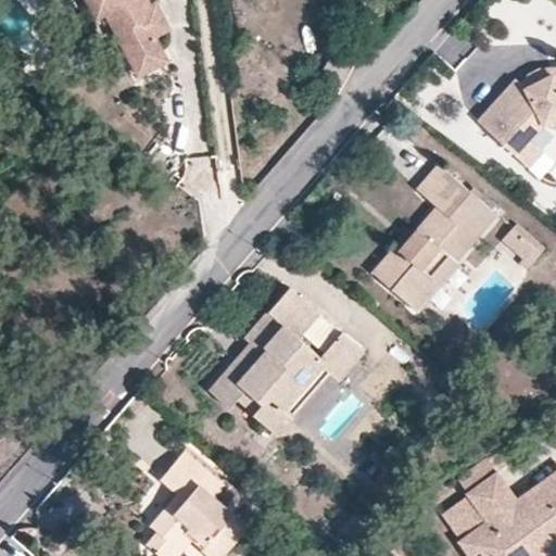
[(148,9),(143,0),(92,0),(88,7),(95,21),(103,15),(116,39),(137,29),(156,68),(165,64),(152,39),(167,33),(154,5),(148,9)]
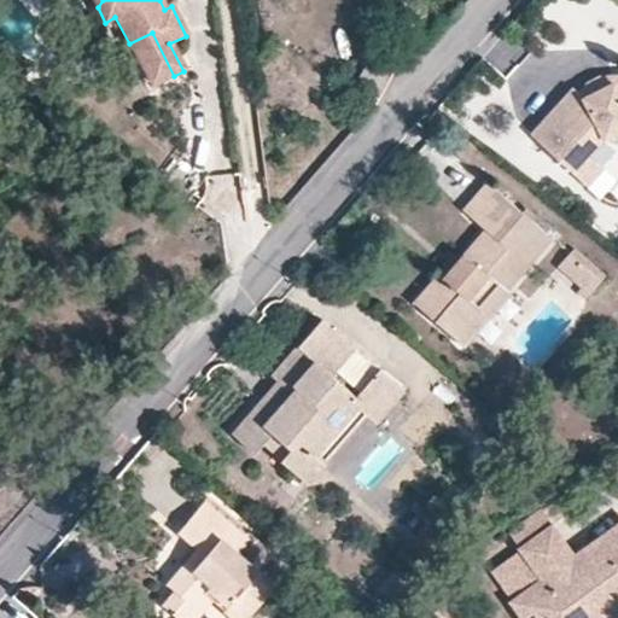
[(174,76),(152,33),(129,44),(150,87),(174,76)]
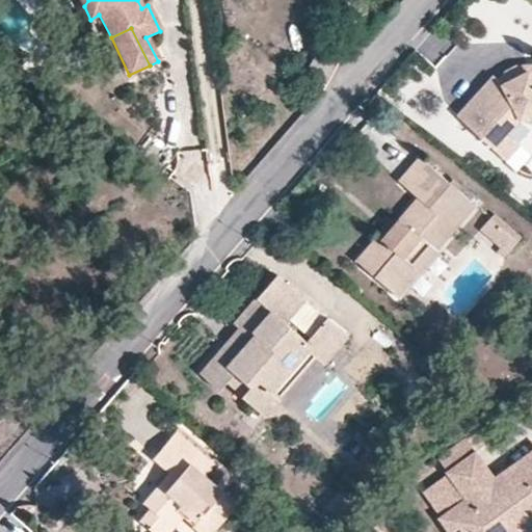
[(506,134),(519,121),(531,124),(531,71),(527,72),(528,79),(503,86),(498,81),(491,76),(455,118),(494,150),(506,134)]
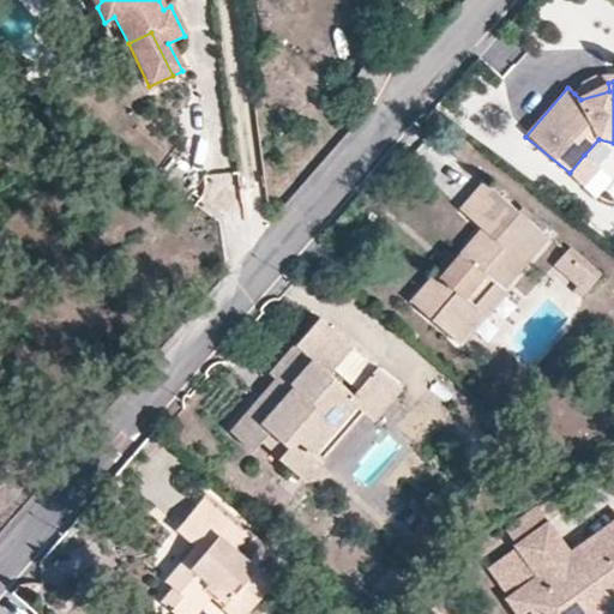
[(608,83),(602,83),(590,84),(581,89),(575,94),(581,100),(609,91),(608,83)]
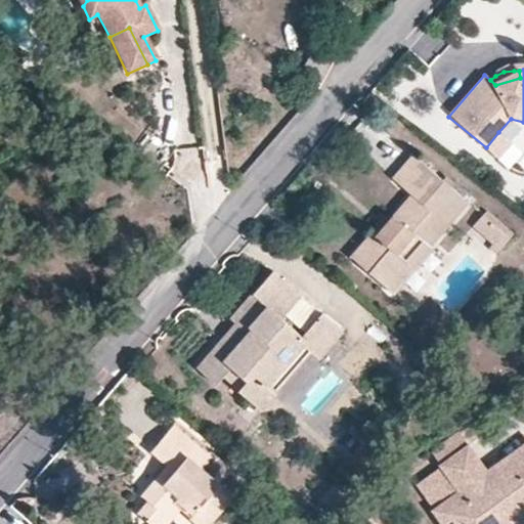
[(509,141),(498,132),(486,147),(496,157),(509,141)]
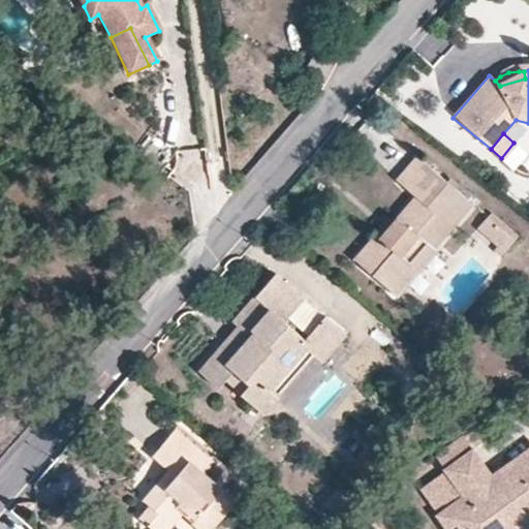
[(393,177),(412,193),(390,221),(382,234),(374,235),(356,256),(378,275),(390,284),(409,260),(416,267),(419,263),(422,265),(435,249),(432,246),(469,199),(419,161),(411,154),(393,177)]
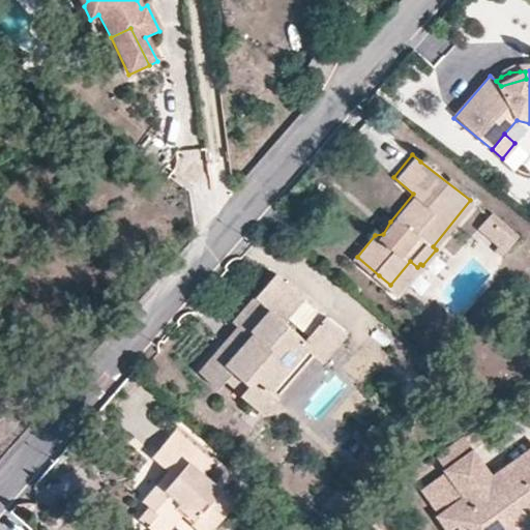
[(514,237),(519,232),(491,209),(488,214),(499,224),(514,237)]
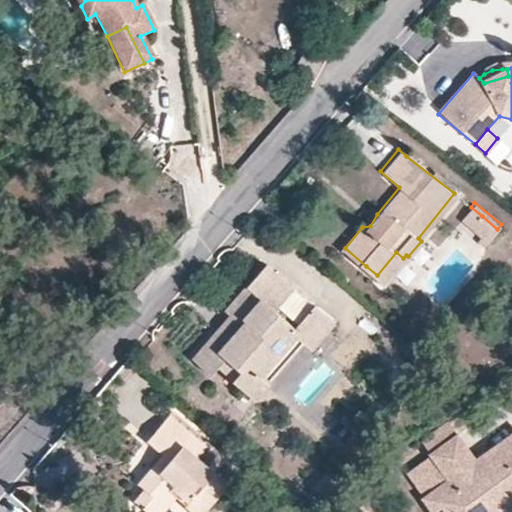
[(474,227),(482,216),(471,207),(462,218),(474,227)]
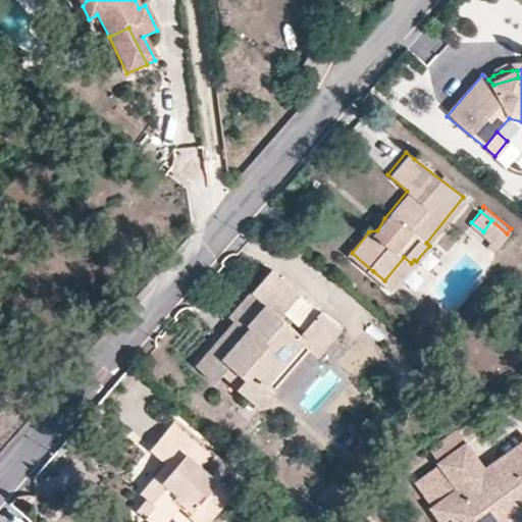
[(369,231),(377,230),(384,218),(382,216),(369,231)]
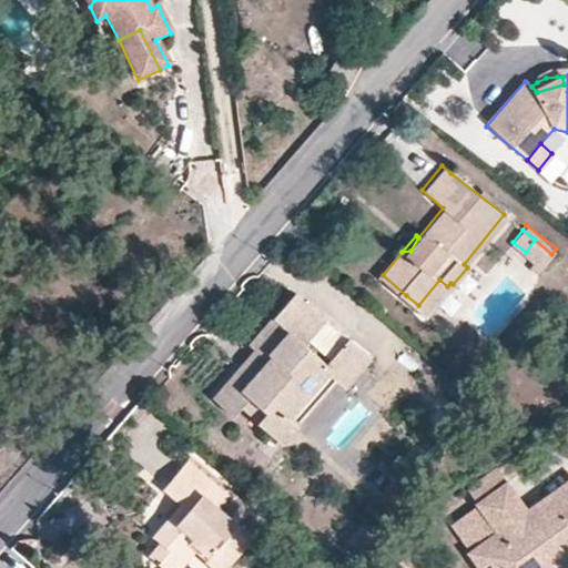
[(535,240),(526,252),(535,260),(530,266),(536,272),(551,254),(535,240)]
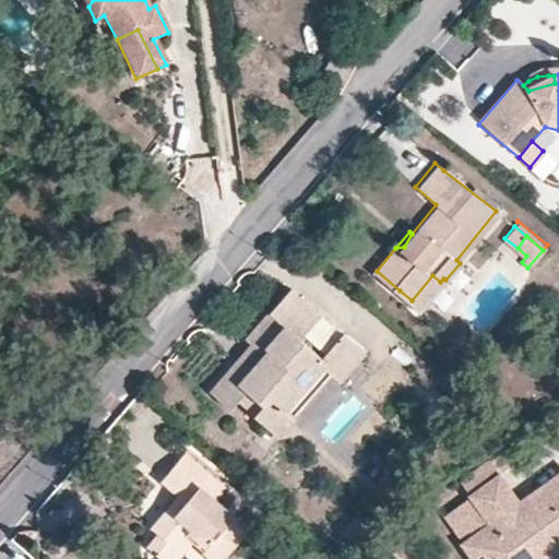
[(440,282),(432,275),(412,300),(421,309),(445,280),(443,278),(440,282)]
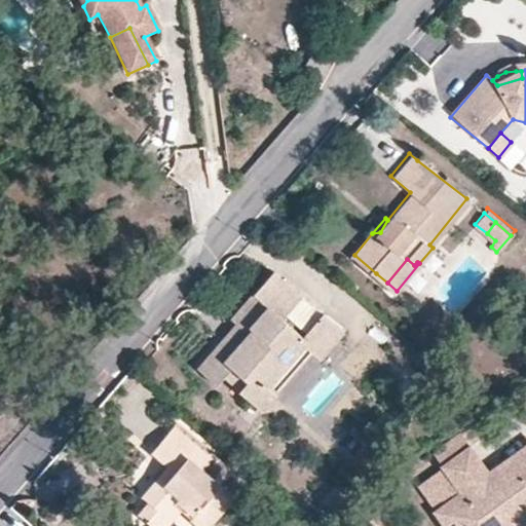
[(299,295),(272,272),(252,295),(279,317),(299,295)]
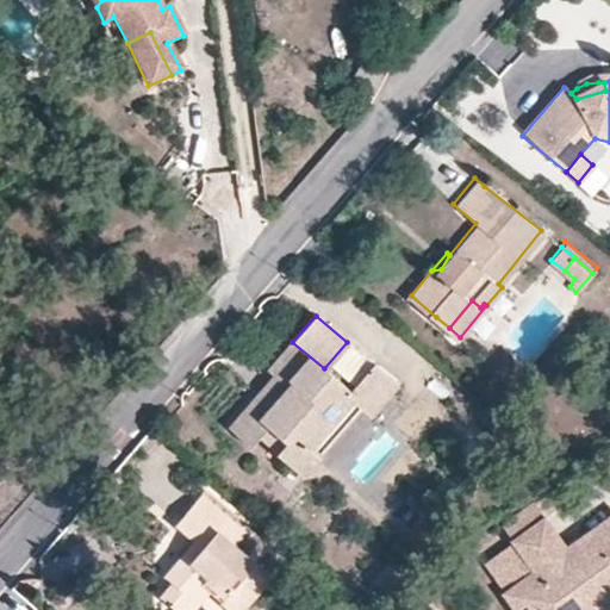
[(349,391),(324,368),(292,342),(267,372),(274,377),(287,388),(260,421),(268,428),(286,443),(277,455),(302,477),(321,454),(311,447),(350,400),(355,397),(349,391)]
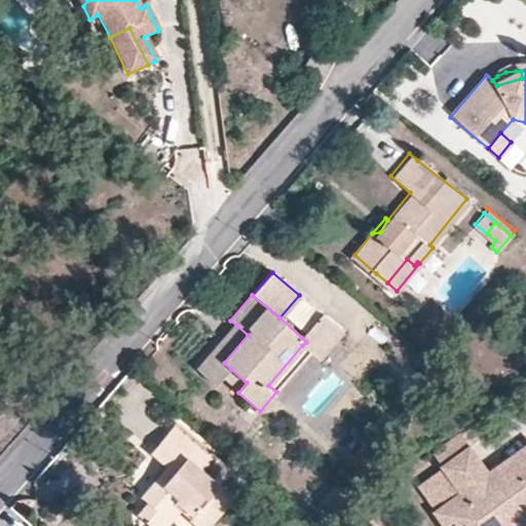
[(342,332),(322,314),(301,337),(306,342),(302,345),(310,352),(317,359),(342,332)]
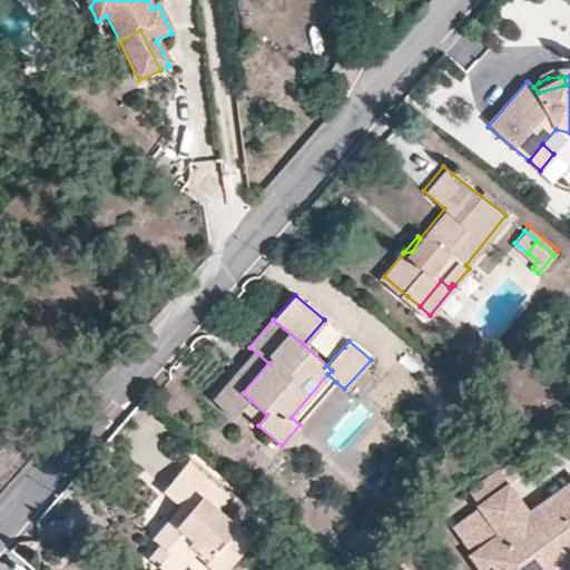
[(268,363),(256,352),(214,401),(234,419),(251,400),(243,393),(268,363)]
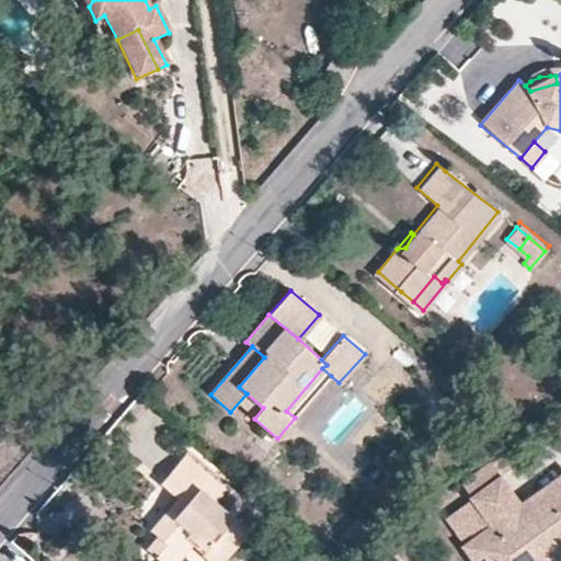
[(331,376),(322,368),(286,411),(295,418),(331,376)]
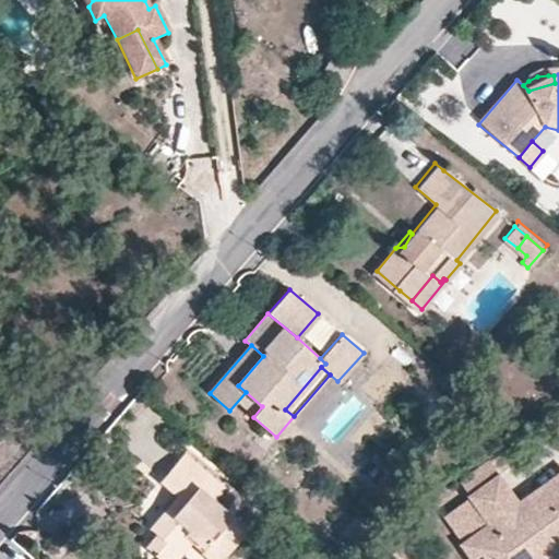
[(229,558),(251,532),(217,503),(227,491),(186,456),(164,483),(182,499),(189,504),(178,518),(171,512),(155,532),(161,537),(151,549),(163,558),(171,558),(194,534),(225,558),(229,558)]
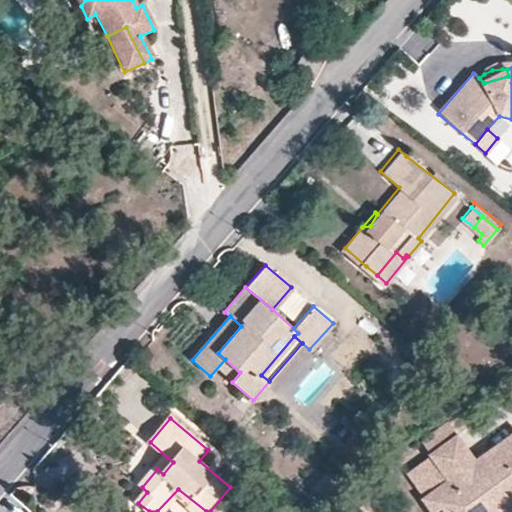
[(421,437),(426,450),(456,438),(451,425),(421,437)]
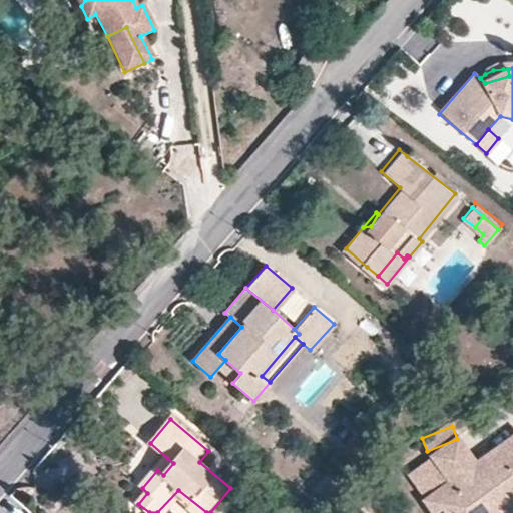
[(493,464),(483,472),(479,466),(459,440),(434,458),(452,485),(427,504),(434,512),(491,512),(496,510),(498,512),(512,512),(512,440),(489,458),(493,464)]
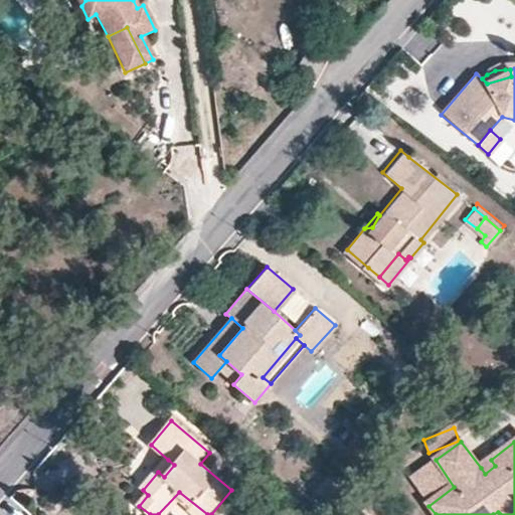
[(174,465),(168,460),(158,472),(164,477),(174,465)]
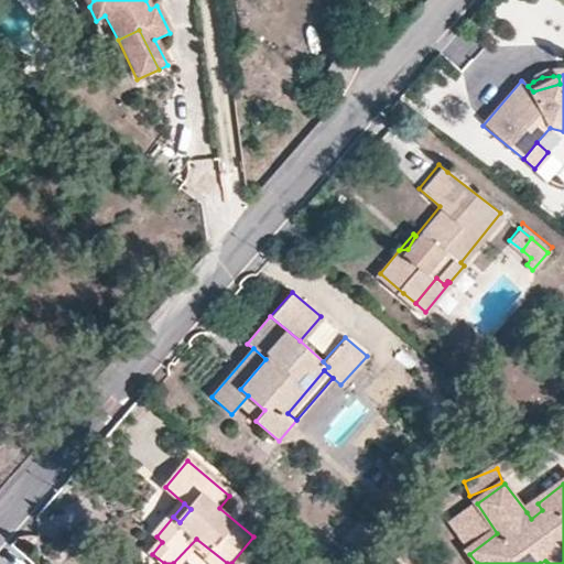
[(497,533),(477,503),(447,524),(469,554),(497,533)]
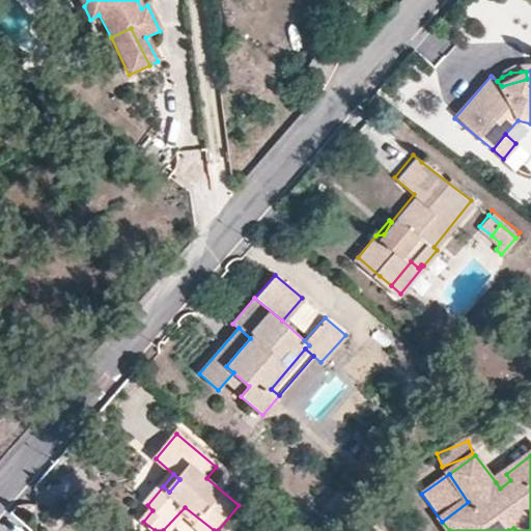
[(510,480),(506,474),(496,482),(500,488),(510,480)]
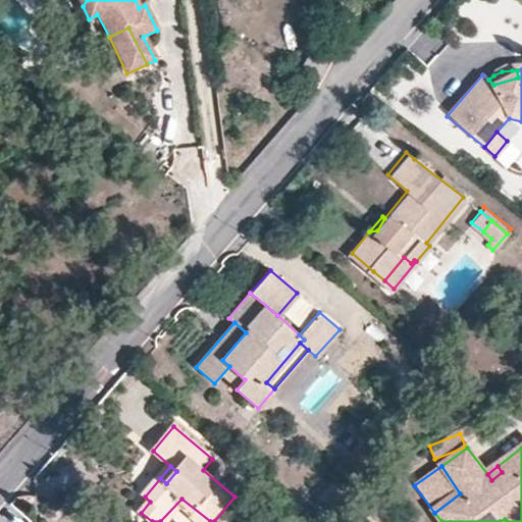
[(160,521),(171,521),(183,509),(198,521),(210,521),(181,499),(160,521)]
